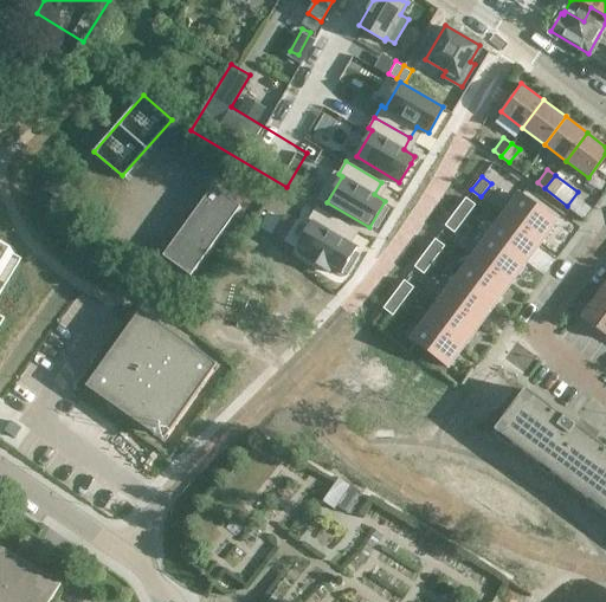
[(191,274),(242,205),(213,185),(163,254),(191,274)]
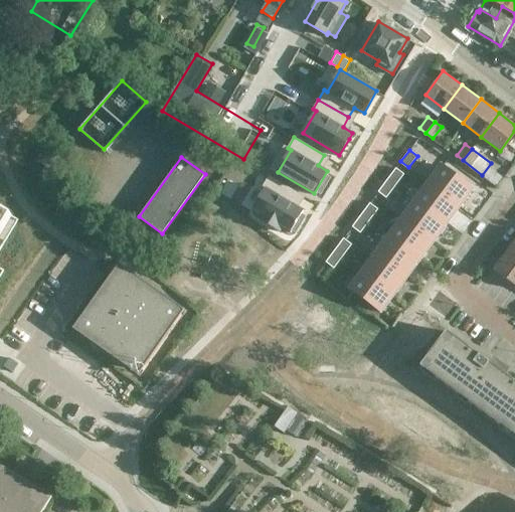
[(400,161),(392,172),(400,178),(408,167),(400,161)]
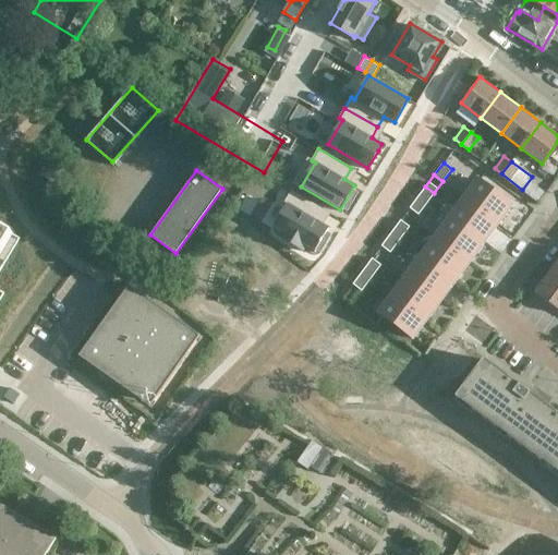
[(480,178),(465,197),(498,222),(513,203),(480,178)]
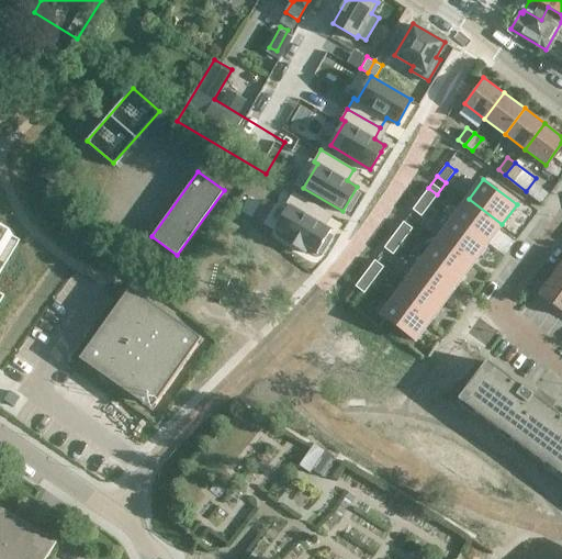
[(290,205),(276,230),(284,234),(282,237),(305,252),(307,248),(315,253),(329,228),(319,223),(326,211),(293,191),(287,203),(290,205)]
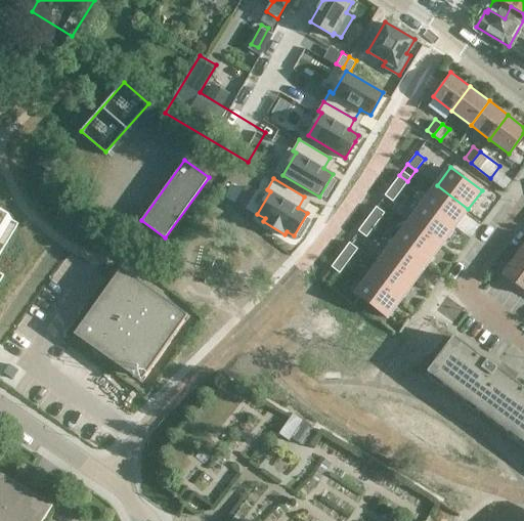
[(468,209),(437,185),(424,204),(454,226),(468,209)]
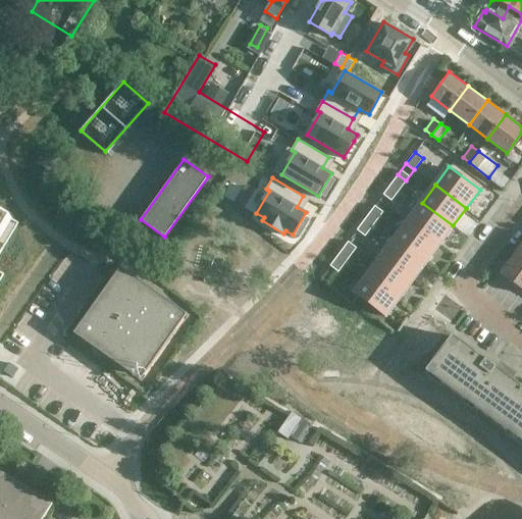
[(397,193),(388,187),(380,199),(388,205),(397,193)]
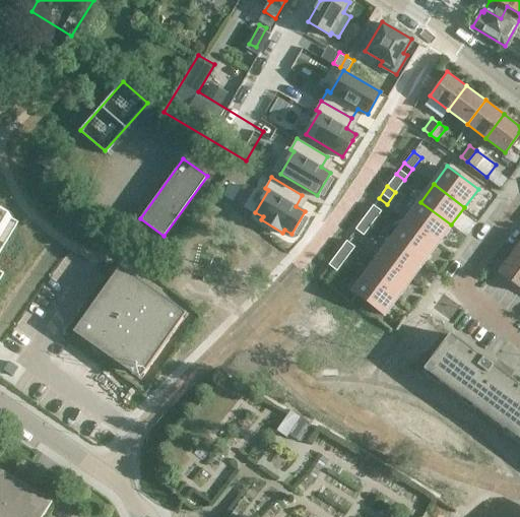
[(378,215),(387,204),(379,198),(370,209),(378,215)]
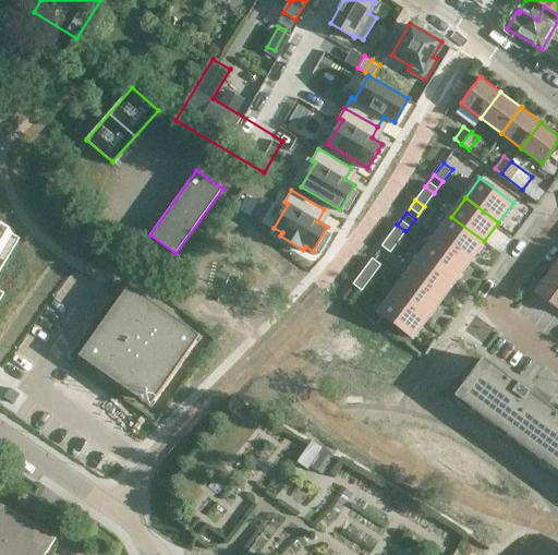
[(437,236),(471,261),(484,241),(451,217),(437,236)]
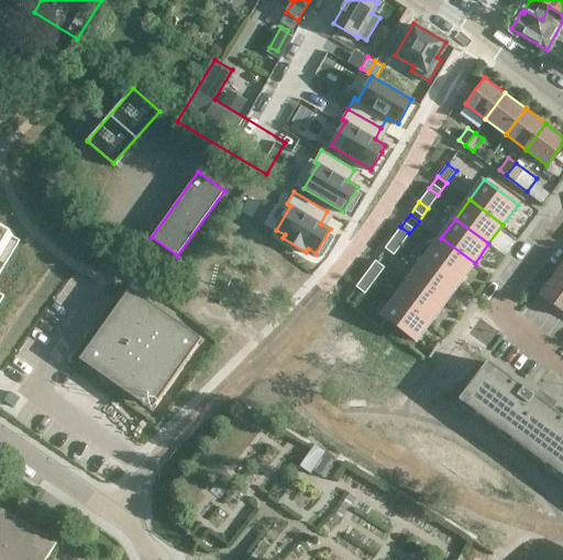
[(0,231),(0,275),(19,243),(0,231)]
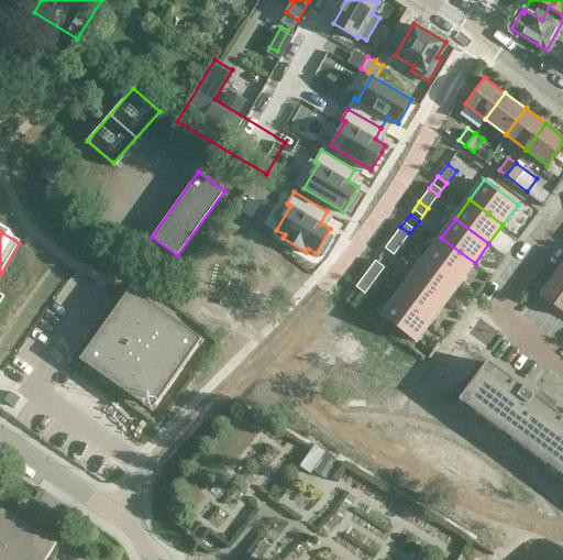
[(426,257),(460,283),(465,275),(475,263),(441,238),(431,251),(426,257)]
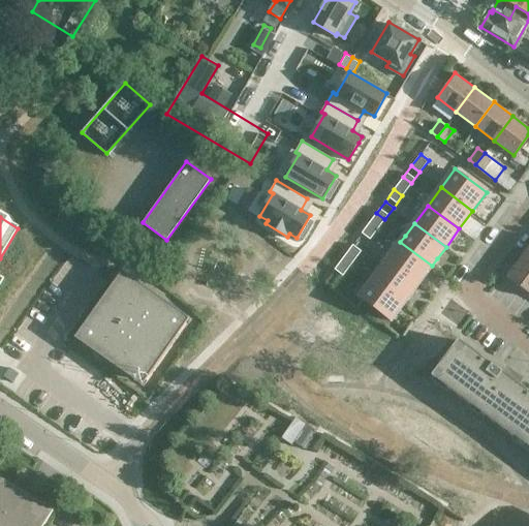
[(374,234),(366,227),(356,239),(365,245),(374,234)]
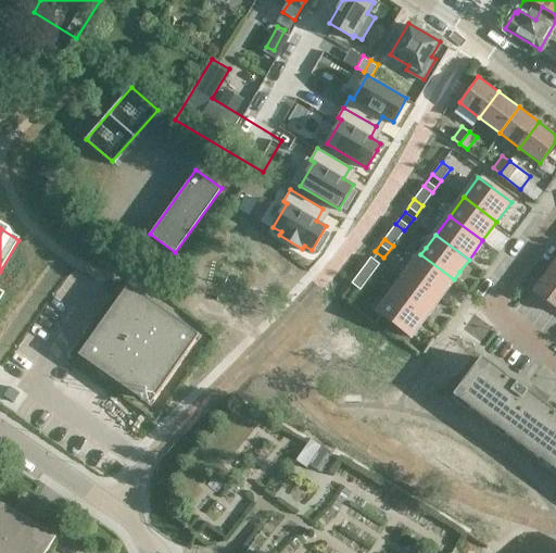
[(406,274),(439,299),(454,279),(420,254),(406,274)]
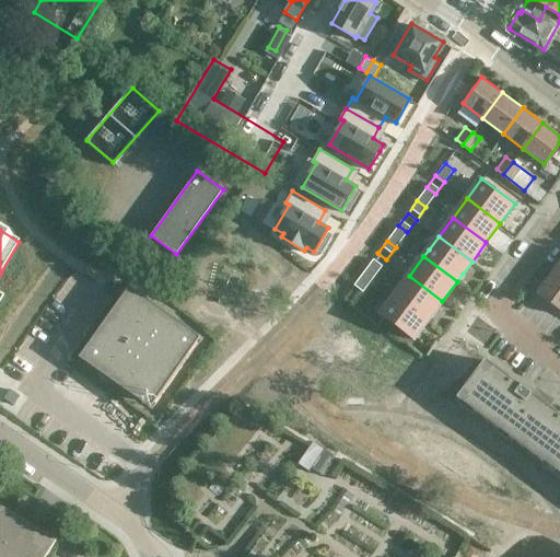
[(382,266),(373,259),(363,273),(373,279),(382,266)]
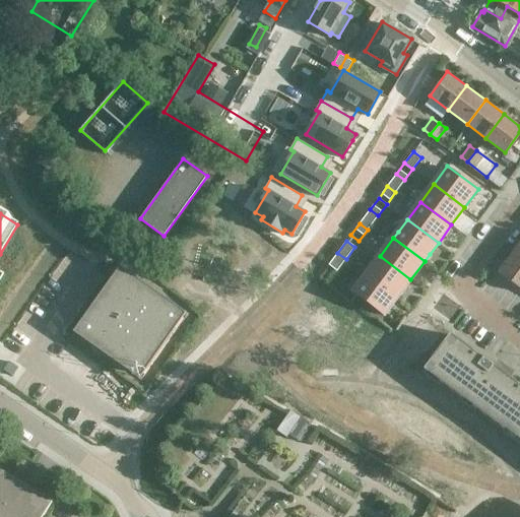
[(519,287),(519,255),(514,250),(498,271),(519,287)]
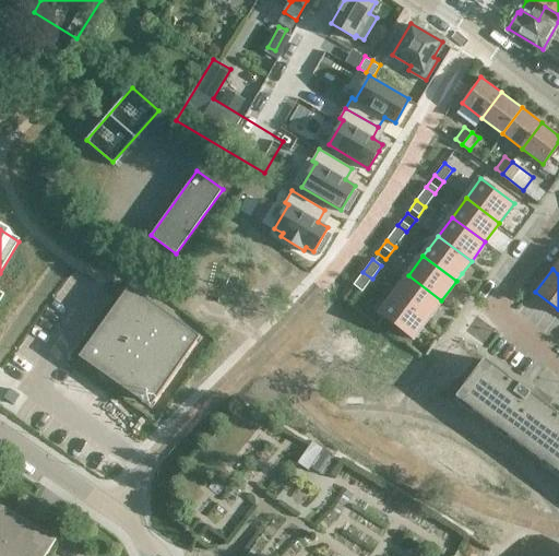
[(363,291),(372,279),(363,272),(354,284),(363,291)]
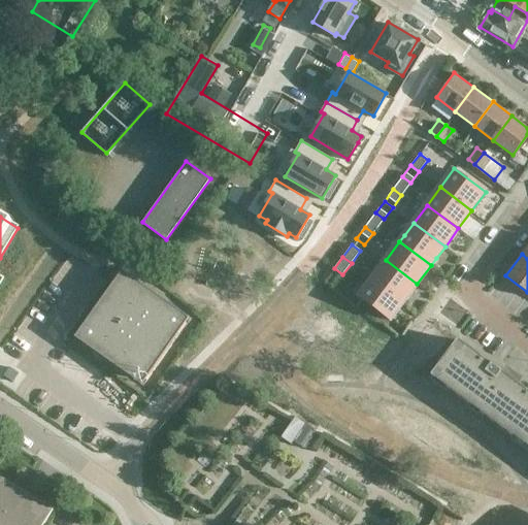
[(372,279),(404,301),(417,284),(386,260),(372,279)]
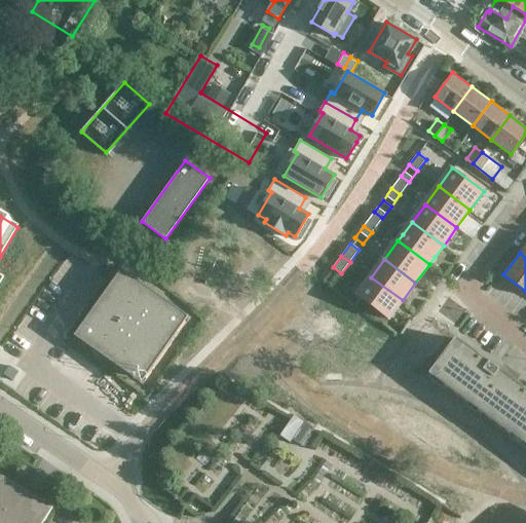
[(119,272),(79,330),(146,377),(186,321),(119,272)]
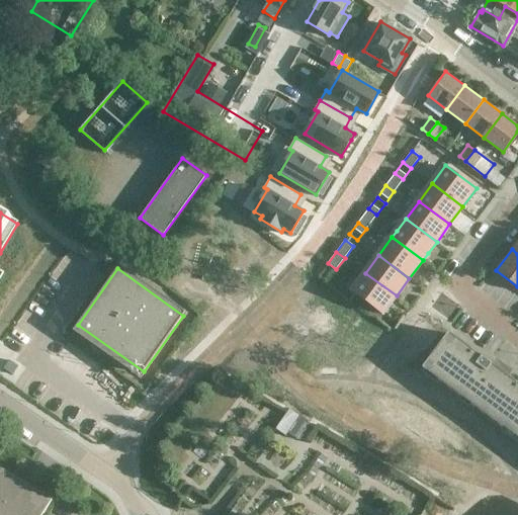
[(383,314),(397,295),(365,273),(352,290),(383,314)]
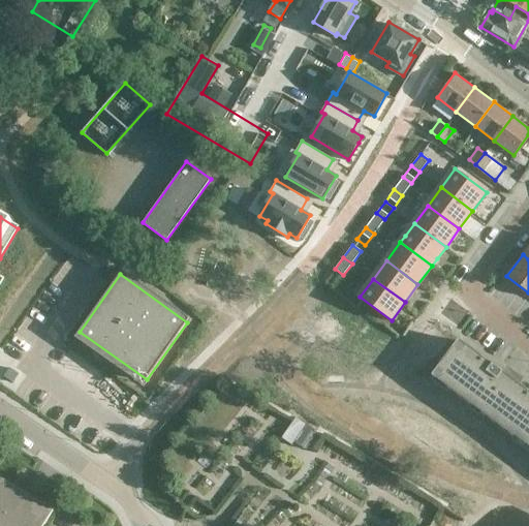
[(528,444),(528,390),(460,339),(433,375),(435,377),(438,372),(450,381),(447,387),(471,404),(475,399),(485,407),(481,411),(528,446),(528,444)]
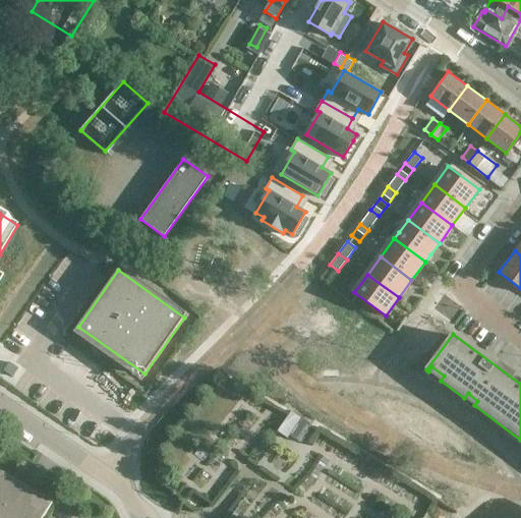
[(301,415),(291,409),(277,429),(287,437),(289,434),(301,415)]
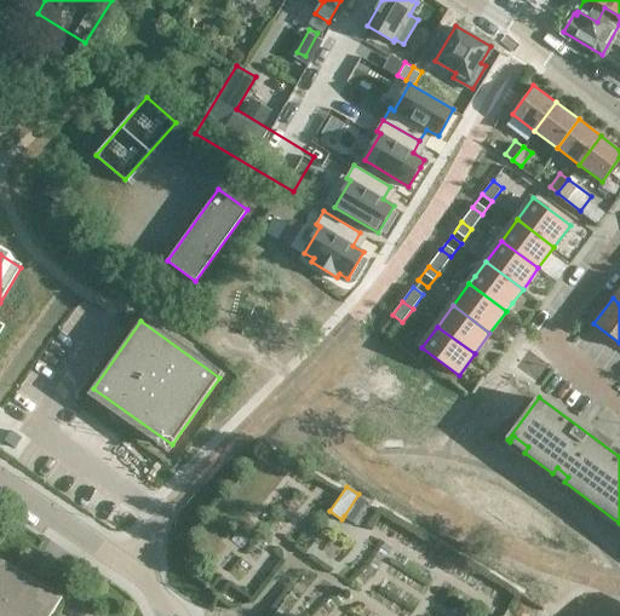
[(360,496),(345,517),(356,523),(360,518),(367,524),(369,520),(378,507),(360,496)]
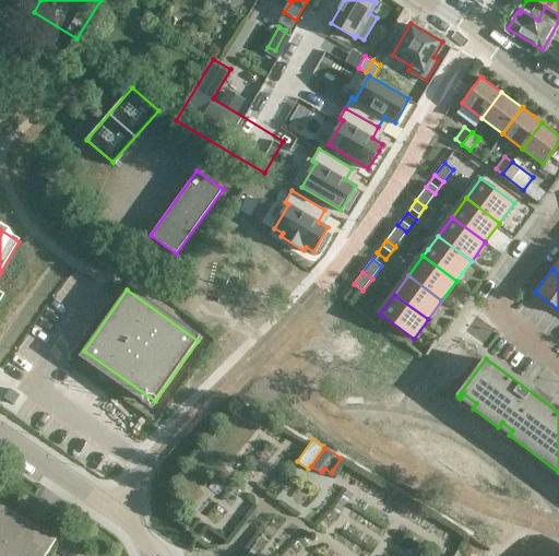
[(44,555),(57,535),(0,501),(0,555),(44,555)]
